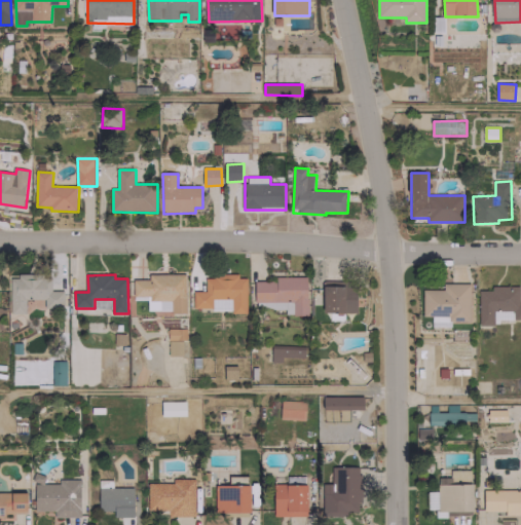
[(188,274),(151,275),(151,280),(137,280),(137,297),(150,297),(150,312),(188,312),(188,274)]
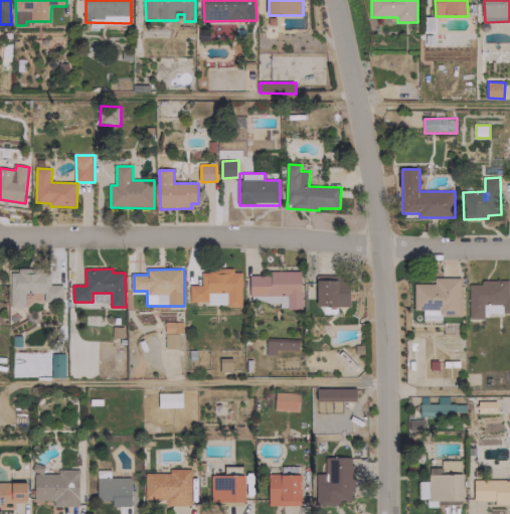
[(12,308),(27,308),(27,294),(46,294),(46,302),(64,302),(65,286),(52,286),(52,271),(19,271),(19,274),(13,274),(12,308)]
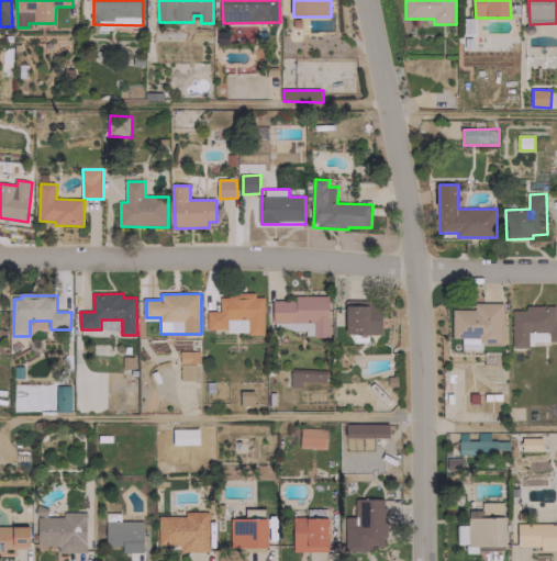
[(266,332),(266,295),(222,295),(222,312),(209,312),(209,333),(266,332)]
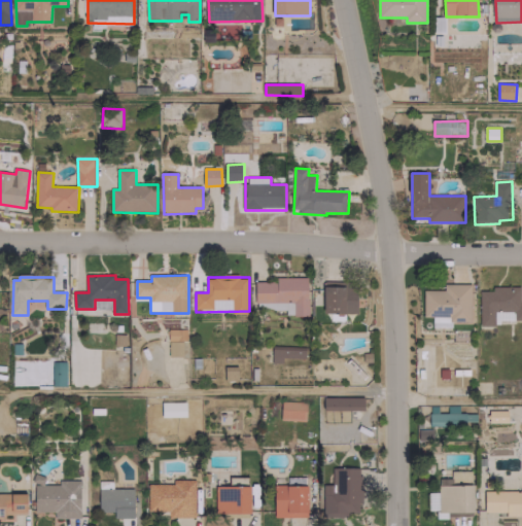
[(310,278),(279,278),(279,283),(258,283),(258,310),(289,309),(289,316),(310,316),(310,278)]
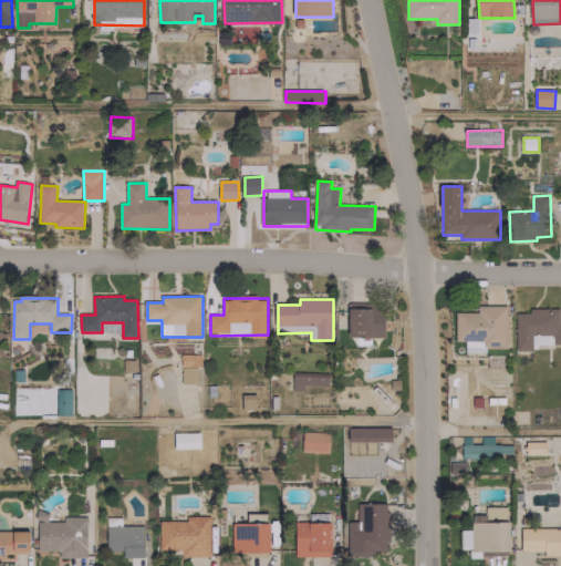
[(385,338),(386,305),(351,304),(350,337),(385,338)]
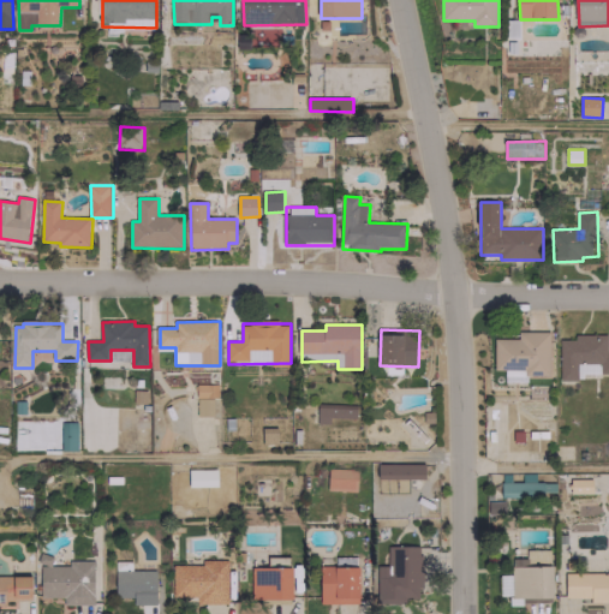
[(553,333),(521,332),(521,340),(497,339),(496,370),(525,370),(525,376),(551,376),(553,333)]
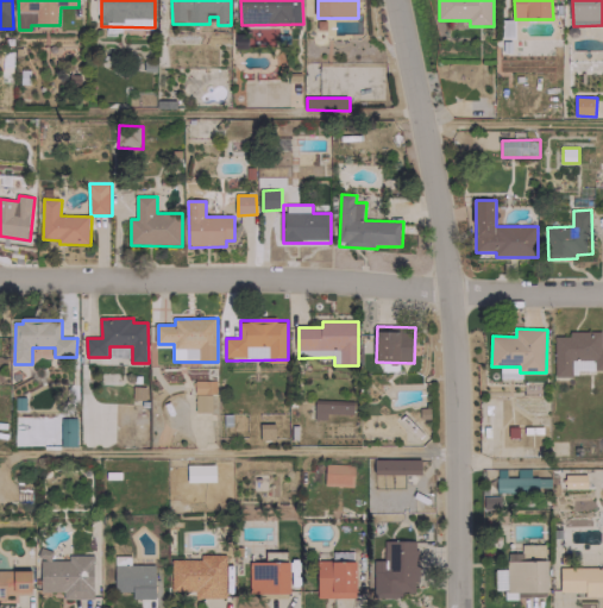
[(558,377),(577,377),(577,368),(590,368),(590,370),(602,370),(602,332),(572,332),(572,337),(557,337),(558,377)]
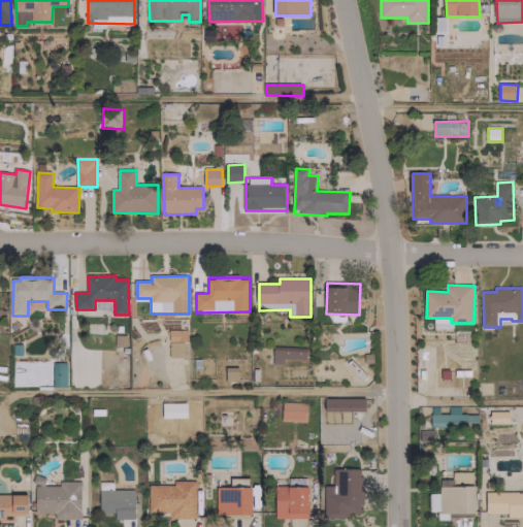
[(190,330),(171,331),(172,358),(186,357),(186,342),(190,341),(190,330)]
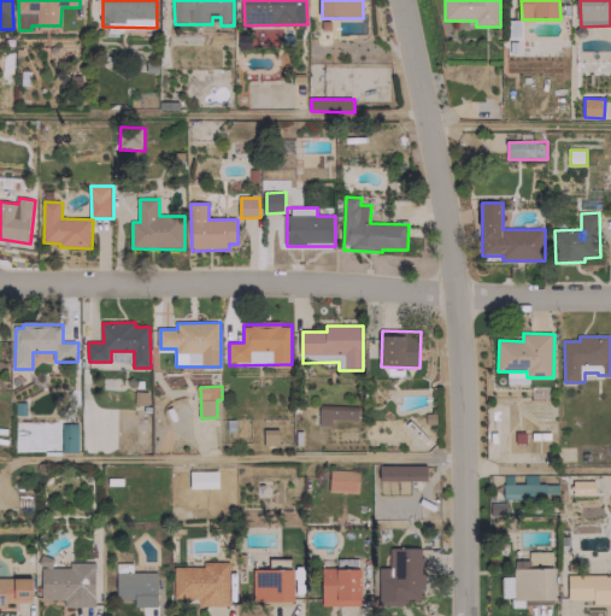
[(360,408),(322,406),(321,426),(334,426),(334,420),(360,421),(360,408)]
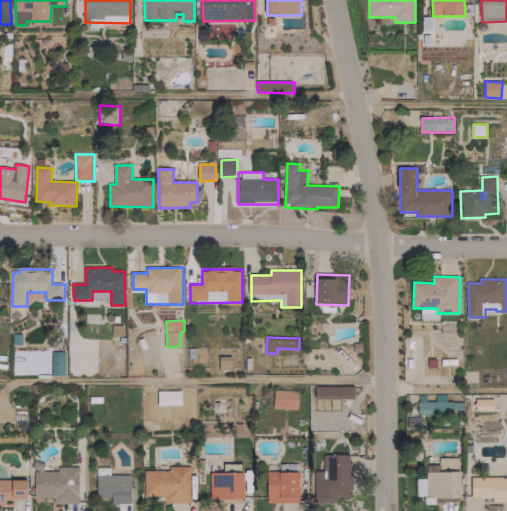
[(67,352),(54,352),(53,375),(67,376),(67,352)]
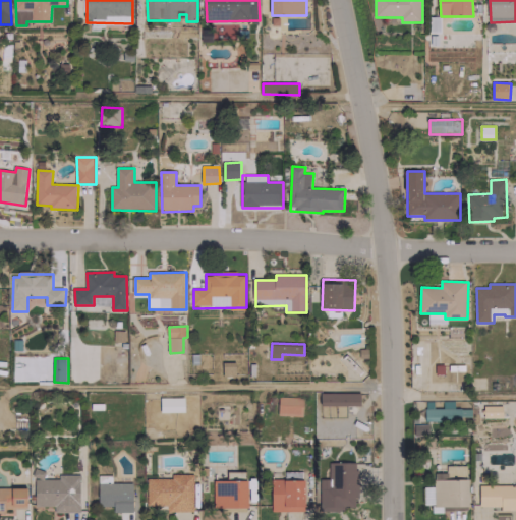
[(237,362),(225,363),(225,377),(237,376),(237,362)]
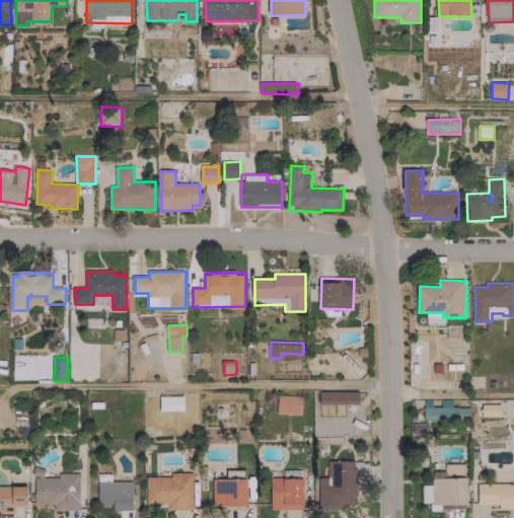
[(361,392),(321,391),(321,403),(361,404),(361,392)]
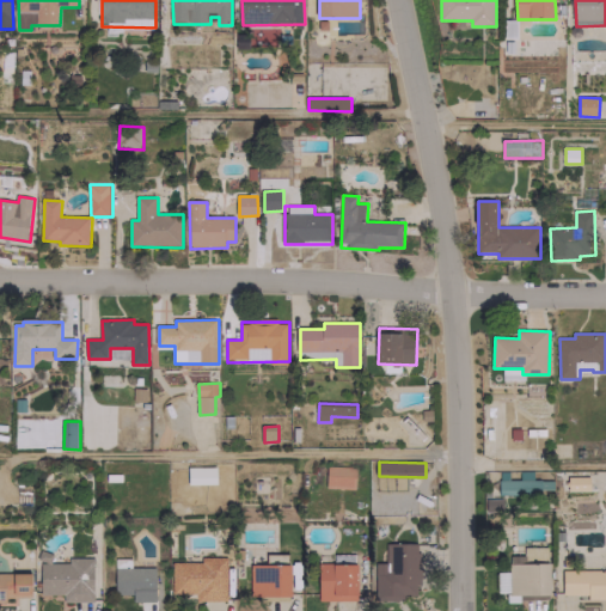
[(219,484),(219,468),(190,468),(191,484),(219,484)]
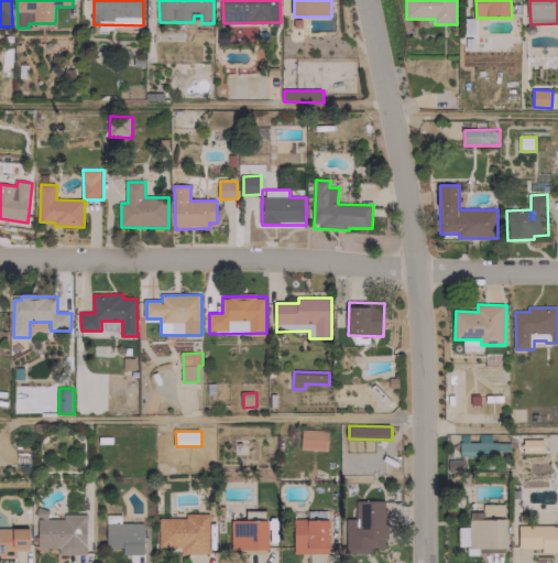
[(330,431),(304,431),(303,451),(329,451),(330,431)]
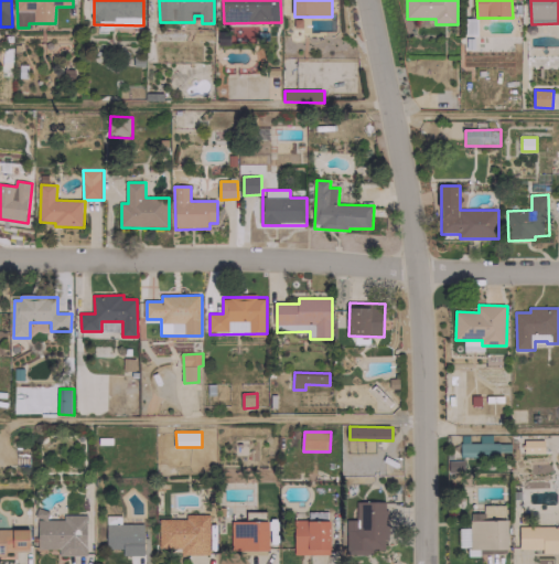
[(483,436),(482,444),(471,443),(471,436),(464,436),(463,457),(501,458),(502,444),(494,444),(495,436),(483,436)]
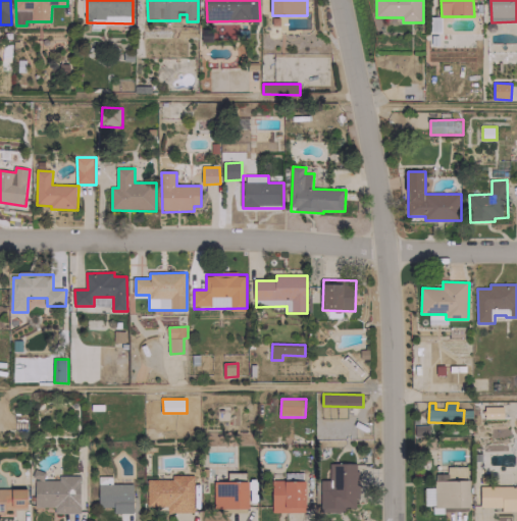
[(501,417),(501,407),(487,407),(487,417),(501,417)]
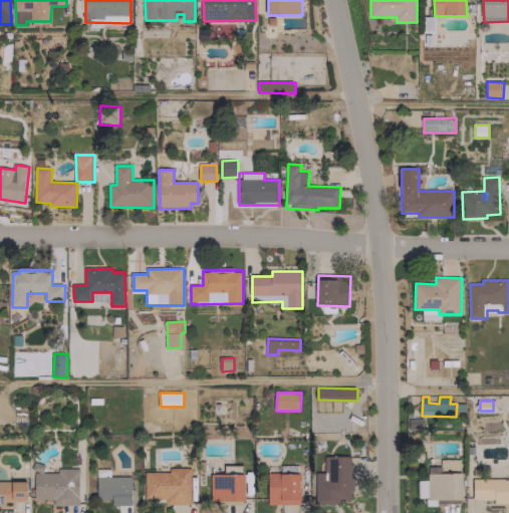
[(317,473),(317,505),(341,505),(341,501),(354,501),(354,458),(324,458),(324,473),(317,473)]
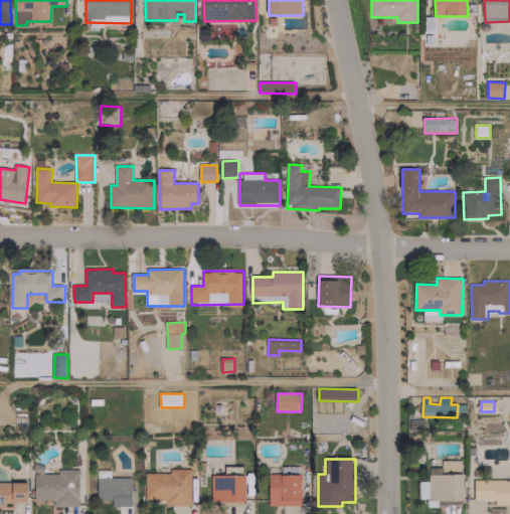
[(464,461),(444,461),(444,468),(432,469),(433,485),(423,485),(425,501),(439,500),(439,506),(465,505),(464,461)]
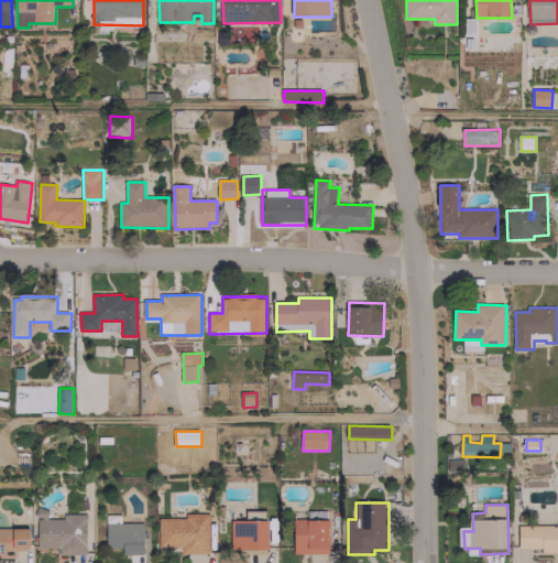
[(41,549),(62,549),(62,555),(89,555),(89,515),(66,516),(66,519),(48,520),(48,512),(41,512),(41,549)]
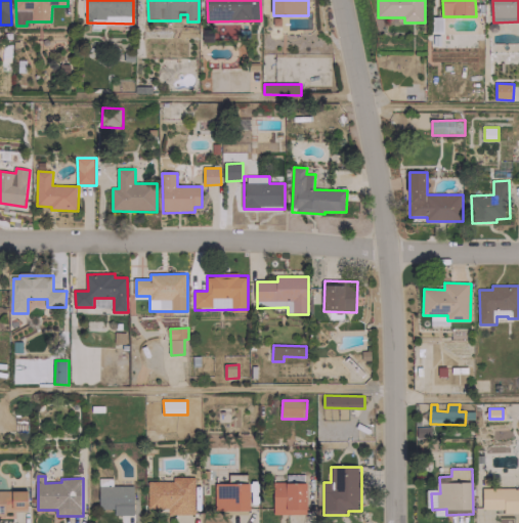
[(197,515),(197,477),(175,477),(175,482),(149,482),(149,508),(171,509),(170,515),(197,515)]
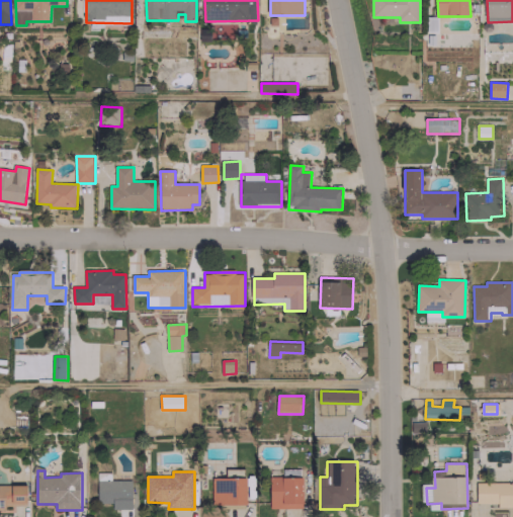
[(99,504),(114,504),(114,510),(134,510),(135,482),(113,481),(113,474),(100,474),(99,504)]
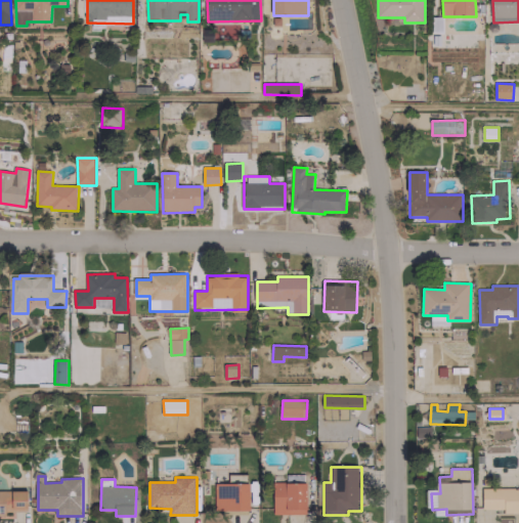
[(274,515),(308,515),(308,483),(275,483),(274,515)]
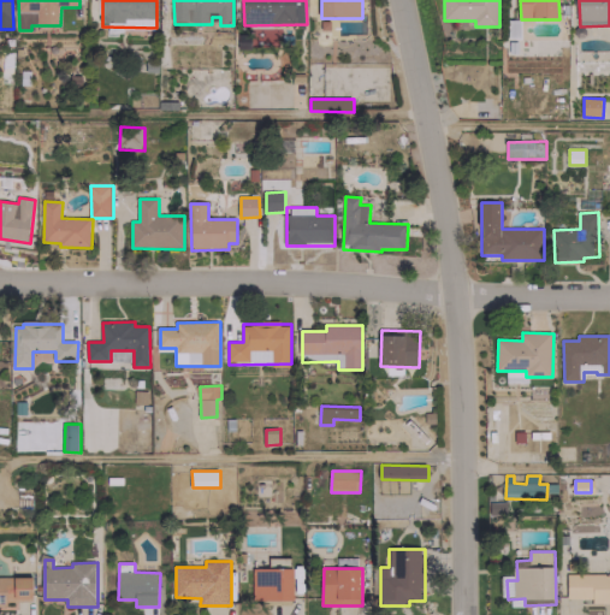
[(296,601),(295,569),(255,569),(255,602),(296,601)]
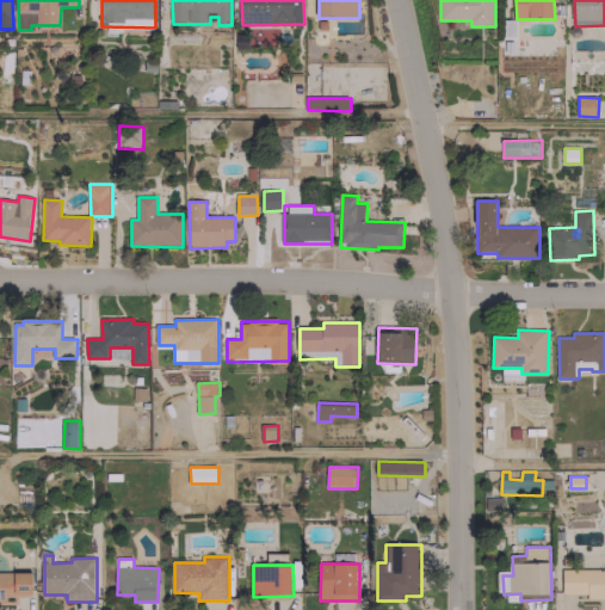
[(604,571),(565,570),(565,597),(604,597),(604,571)]
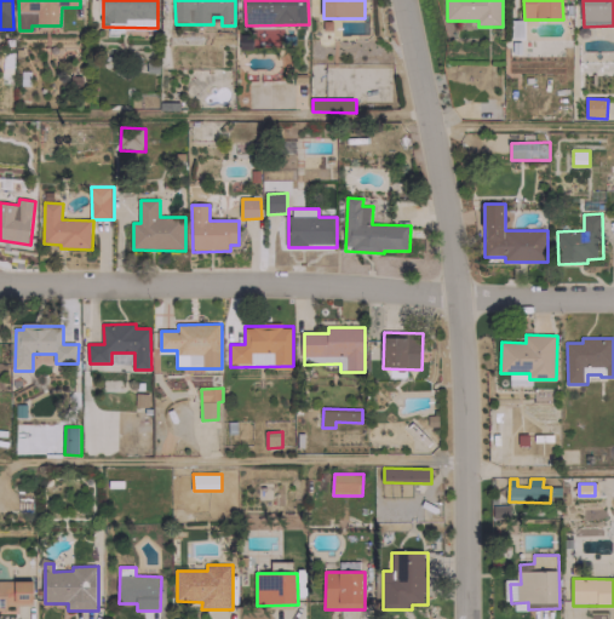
[(0,608),(35,608),(34,582),(0,582),(0,608)]
